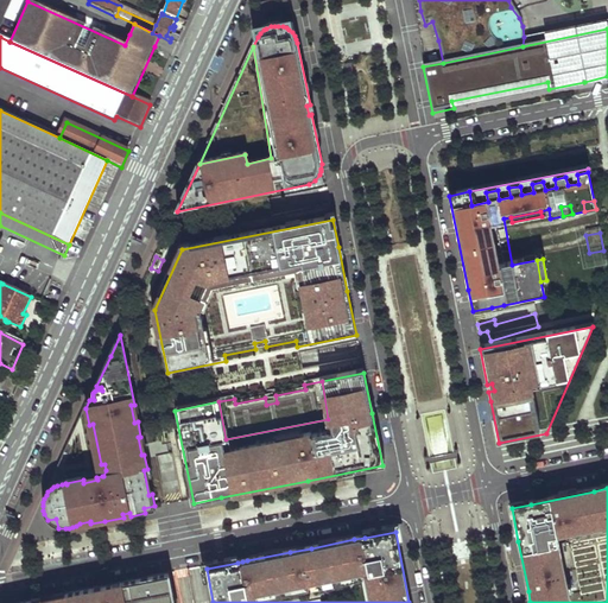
[(172,602),(169,577),(40,602),(172,602)]
